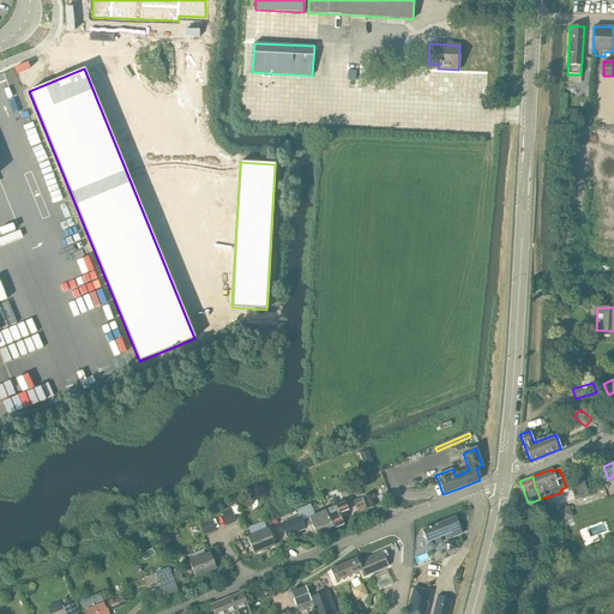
[(584,481),(570,486),(573,497),(588,492),(584,481)]
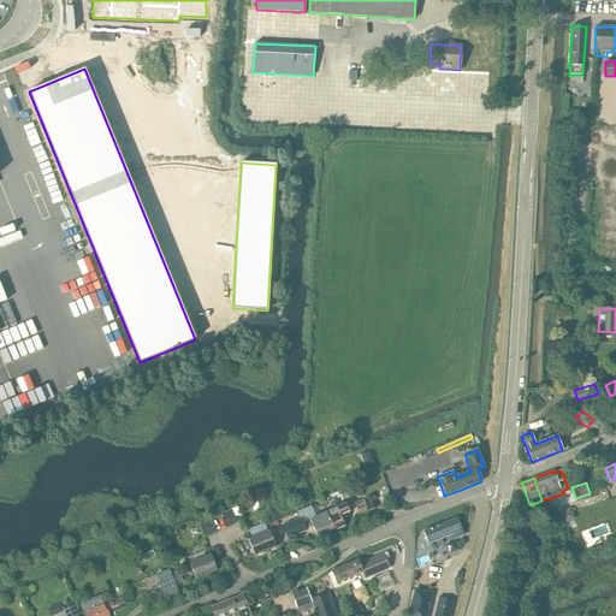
[(375,510),(372,502),(369,498),(354,504),(359,515),(368,511),(369,513),(375,510)]
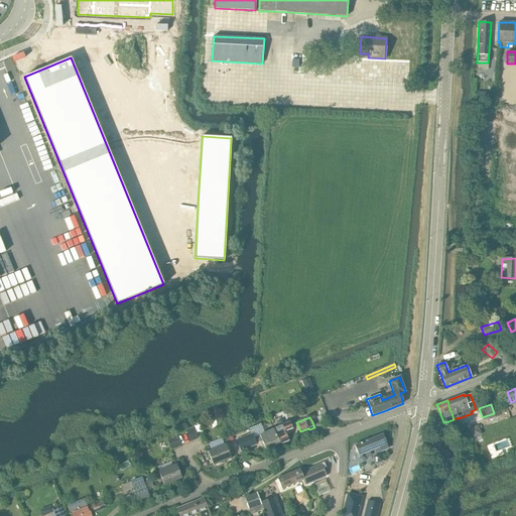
[(289,422),(273,429),(281,445),(289,441),(285,431),(292,428),(289,422)]
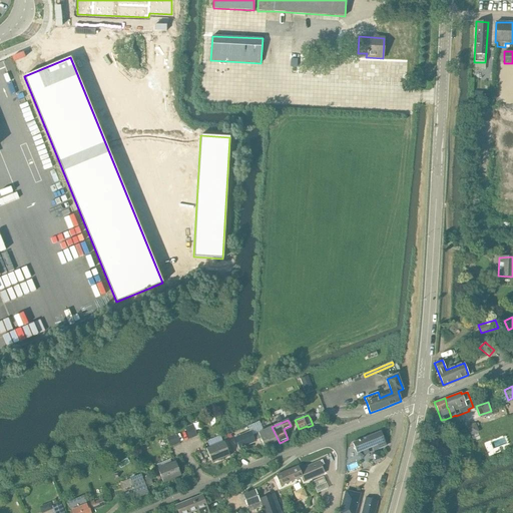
[(192,426),(185,429),(185,430),(189,439),(197,436),(192,426)]
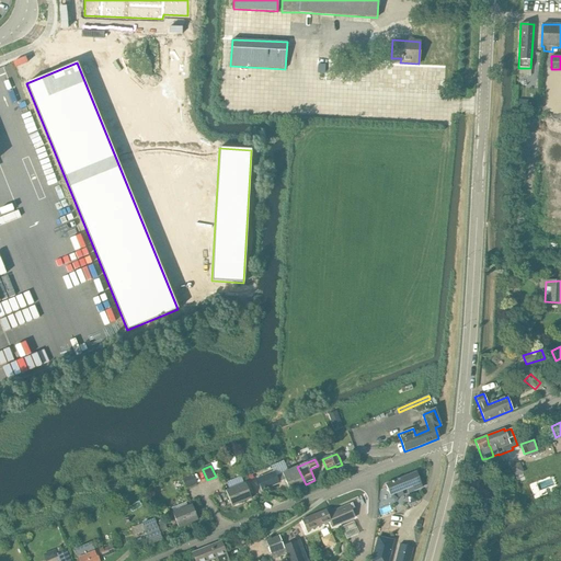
[(297,488),(306,484),(297,467),(283,473),(285,479),(287,482),(293,480),(297,488)]
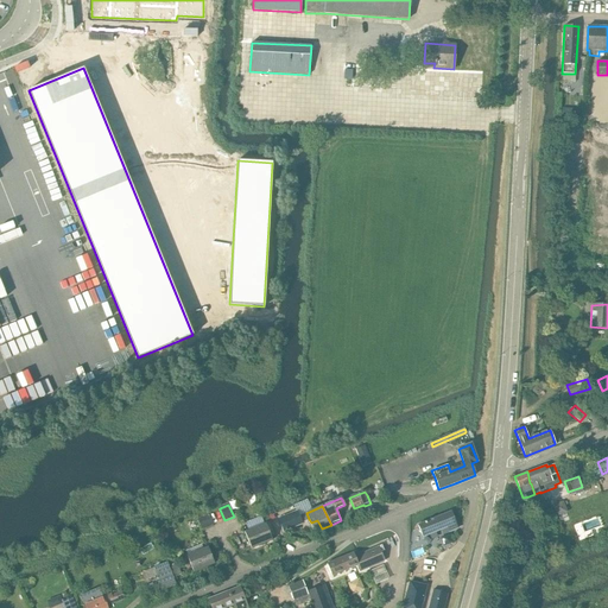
[(455,524),(450,511),(418,524),(423,537),(449,526),(450,531),(457,529),(455,524)]
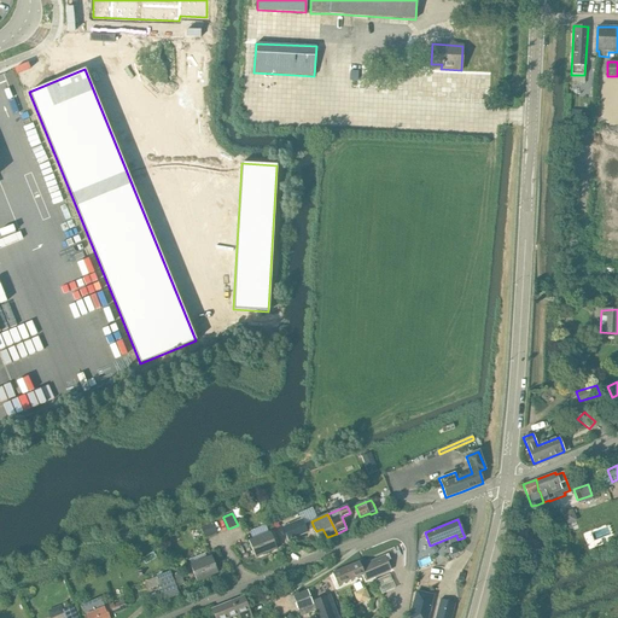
[(216,532),(213,523),(209,524),(208,520),(202,523),(203,526),(200,528),(204,537),(216,532)]
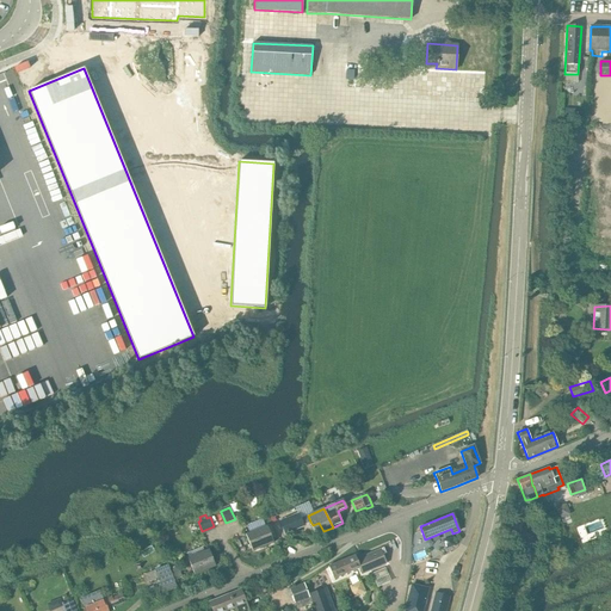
[(281,523),(285,534),(300,528),(295,517),(281,523)]
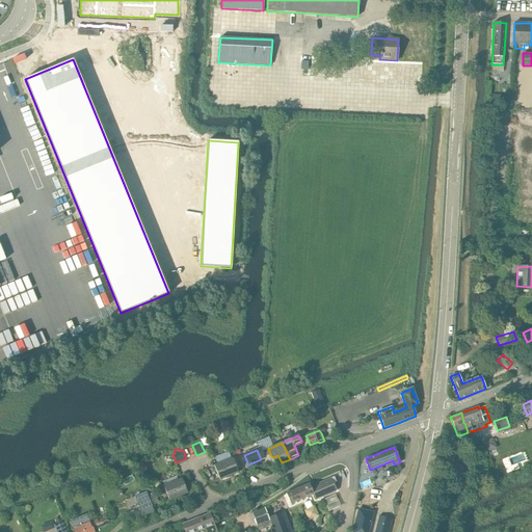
[(233,457),(214,466),(220,480),(239,472),(233,457)]
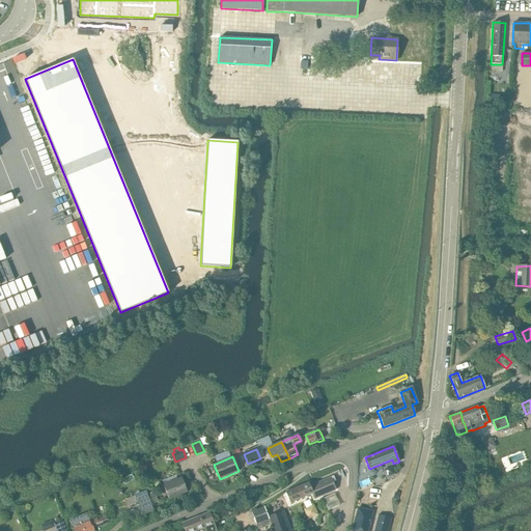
[(308,482),(285,492),(289,503),(312,495),(314,499),(335,490),(330,477),(309,485),(308,482)]
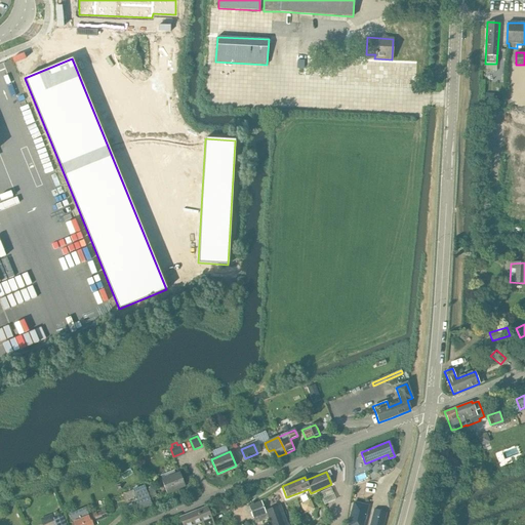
[(179,473),(161,480),(167,494),(186,486),(179,473)]
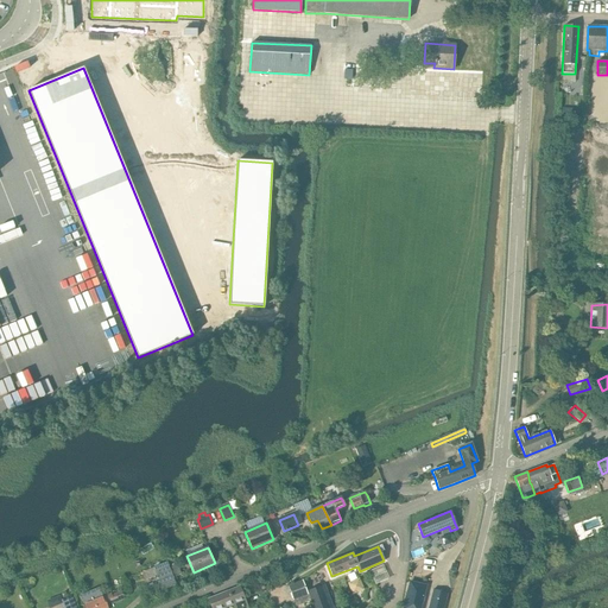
[(168,563),(153,568),(159,582),(158,582),(162,590),(176,584),(168,563)]
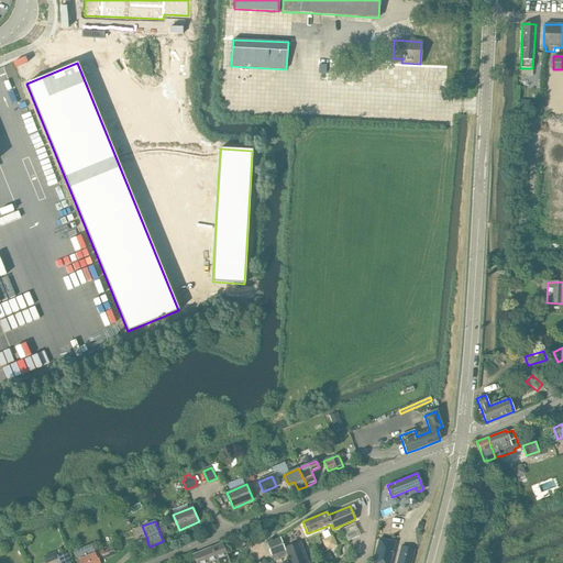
[(266,541),(274,562),(288,556),(279,536),(266,541)]
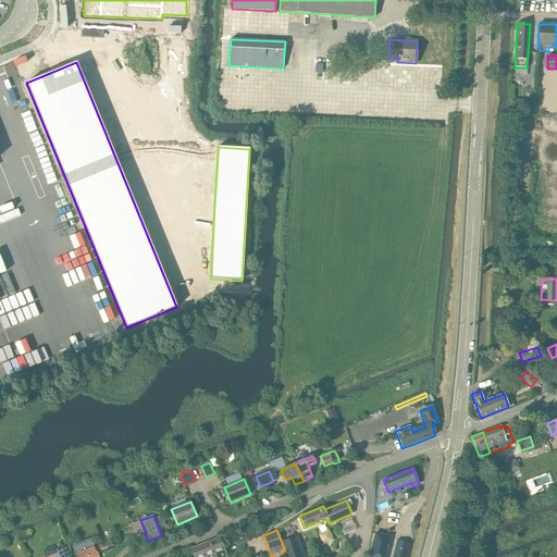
[(375,532),(368,556),(385,556),(392,536),(375,532)]
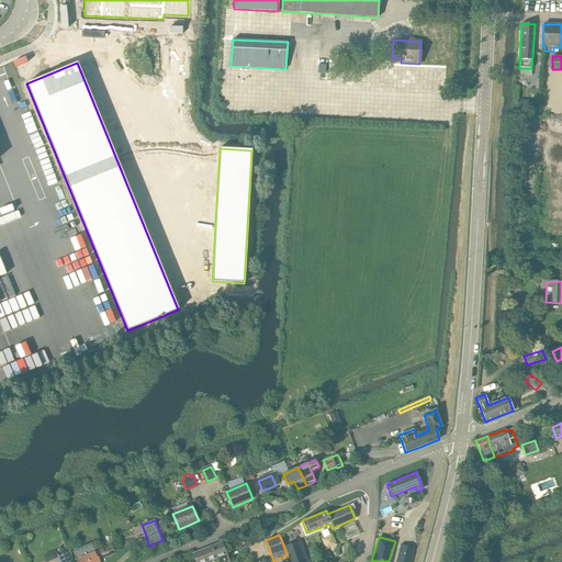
[(193,554),(197,561),(209,561),(216,560),(216,561),(228,561),(222,542),(193,554)]
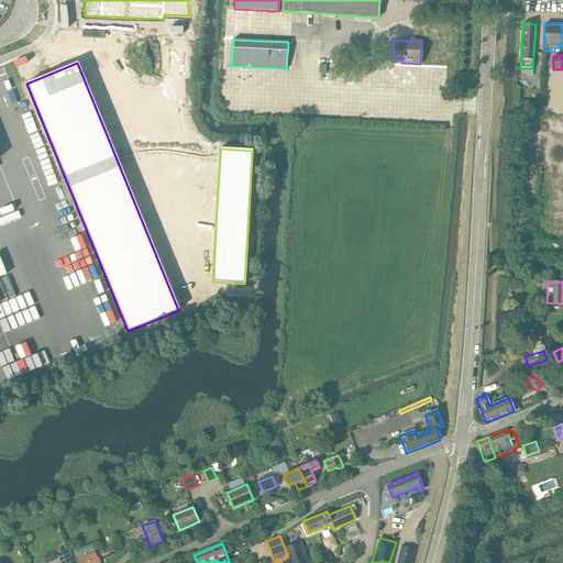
[(78,562),(99,562),(99,561),(106,558),(116,554),(112,548),(96,554),(91,544),(74,551),(78,562)]
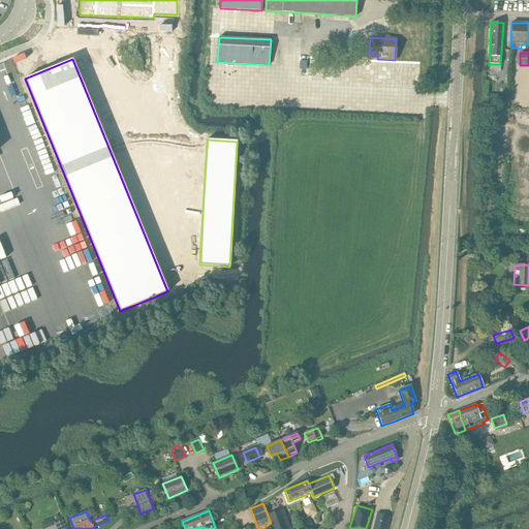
[(276,514),(269,517),(272,528),(286,528),(281,511),(276,514)]
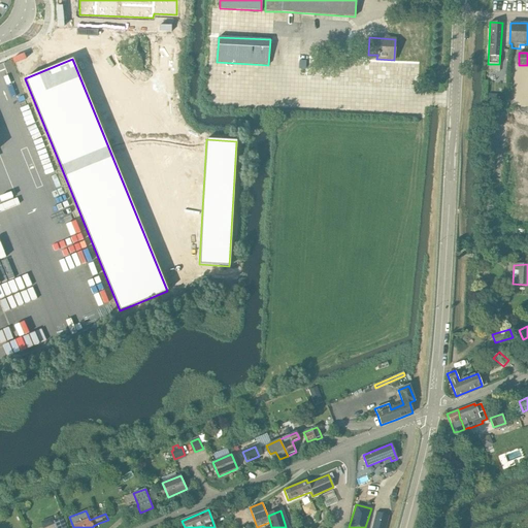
[(385,527),(389,515),(376,512),(371,527),(385,527)]
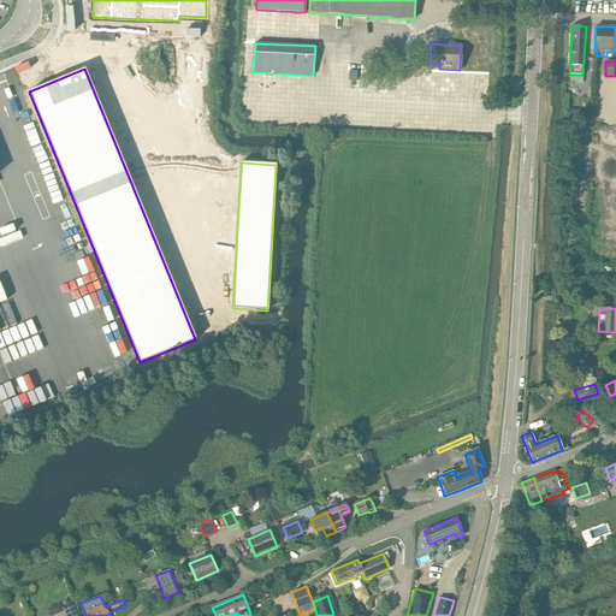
[(77,615),(73,605),(63,609),(65,615),(77,615)]
